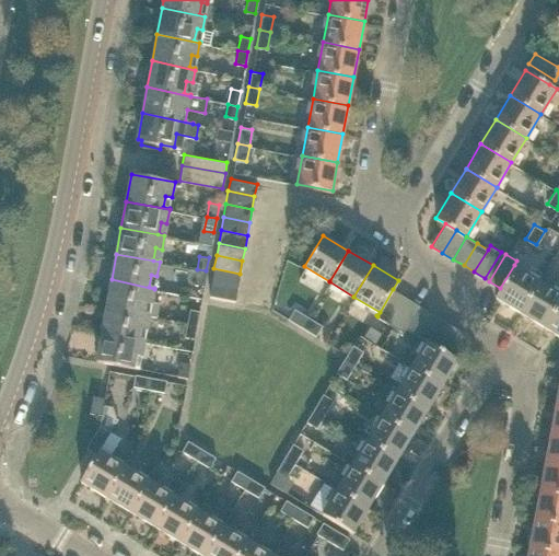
[(520,311),(538,280),(514,265),(500,288),(496,296),(520,311)]
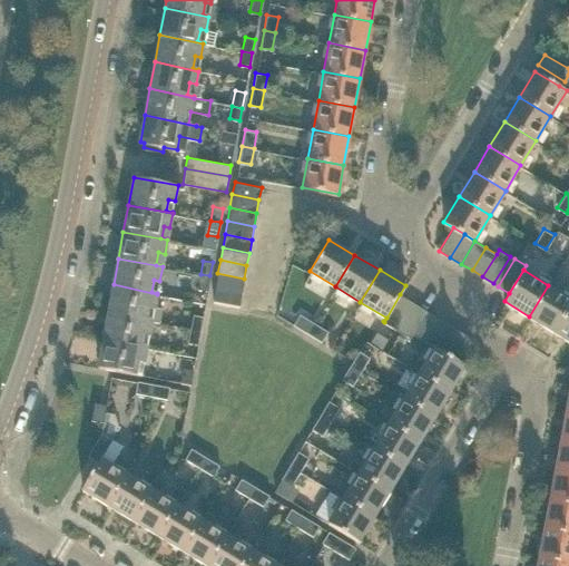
[(242,292),(244,279),(217,273),(215,286),(242,292)]
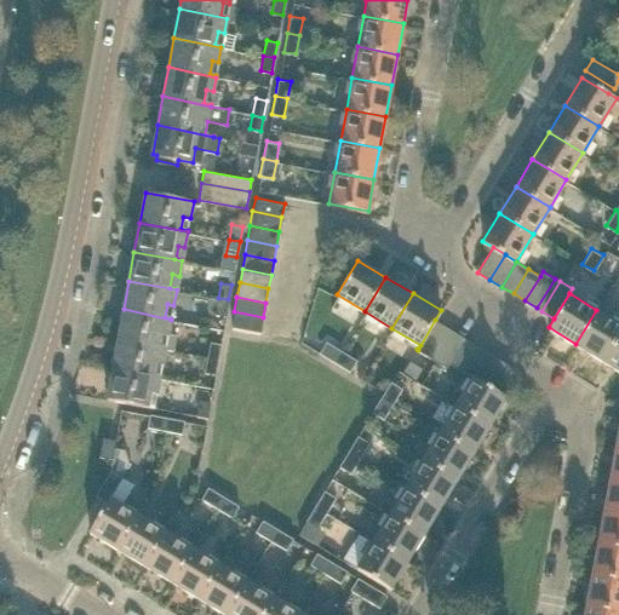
[(225,315),(228,299),(218,298),(215,312),(225,315)]
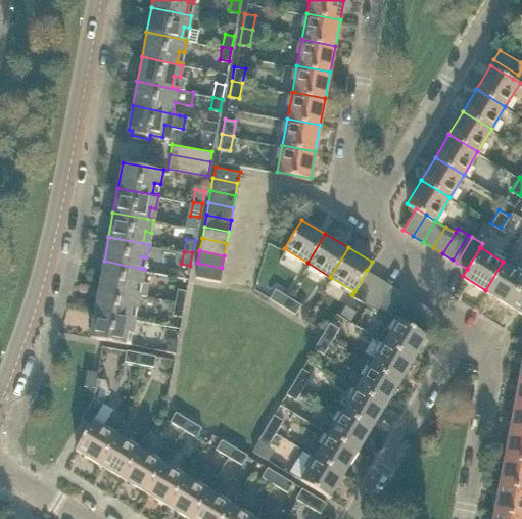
[(142,282),(144,270),(104,261),(99,285),(146,295),(148,283),(142,282)]
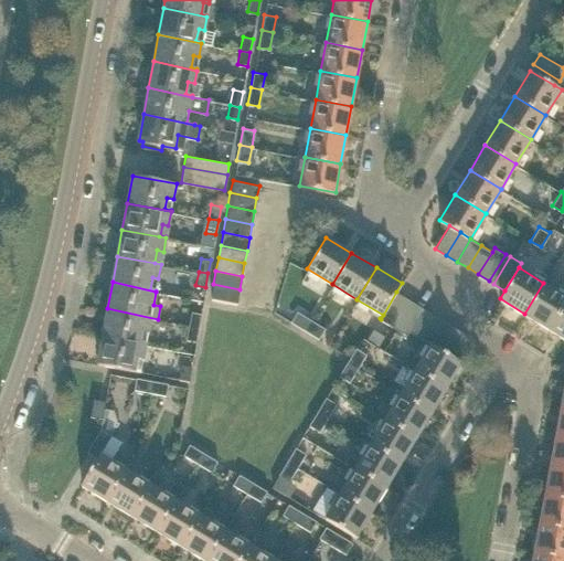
[(563,305),(563,295),(543,283),(524,314),(550,329),(563,305)]
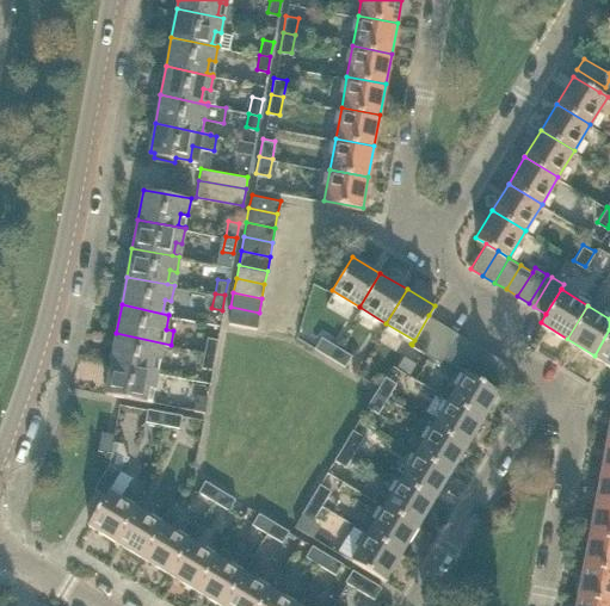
[(257,327),(259,313),(230,307),(228,321),(257,327)]
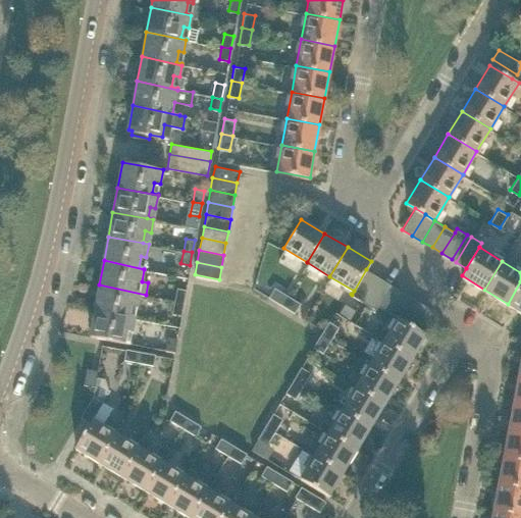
[(361,300),(377,275),(366,269),(352,295),(361,300)]
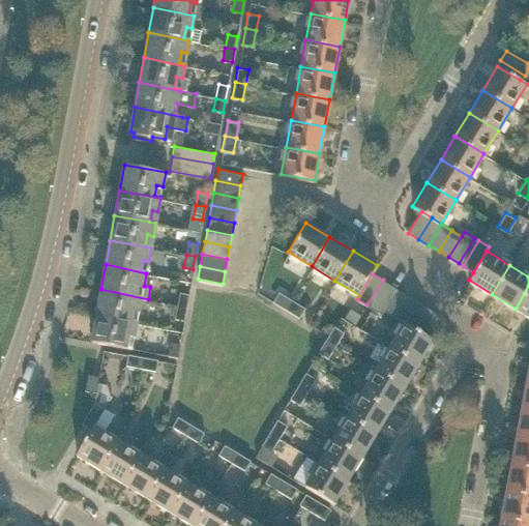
[(384,310),(397,289),(386,283),(371,308),(381,314),(384,310)]
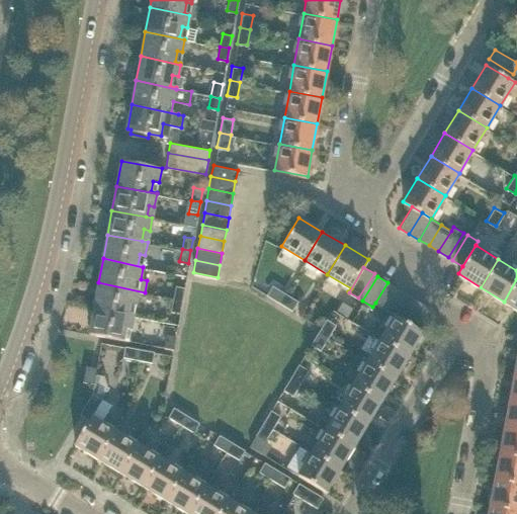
[(516,309),(516,279),(504,302),(516,309)]
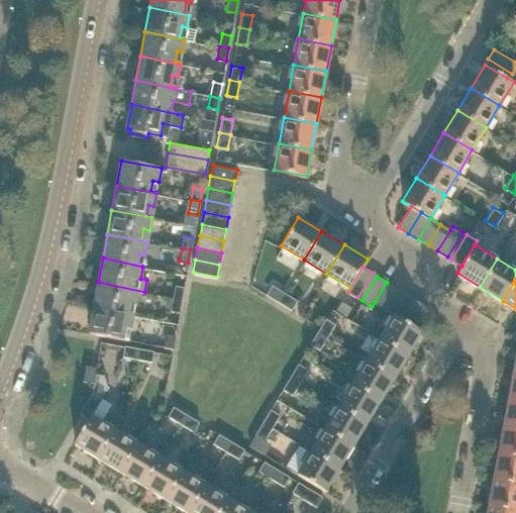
[(144,292),(98,282),(94,306),(133,315),(133,314),(127,313),(130,301),(135,303),(137,291),(144,292)]
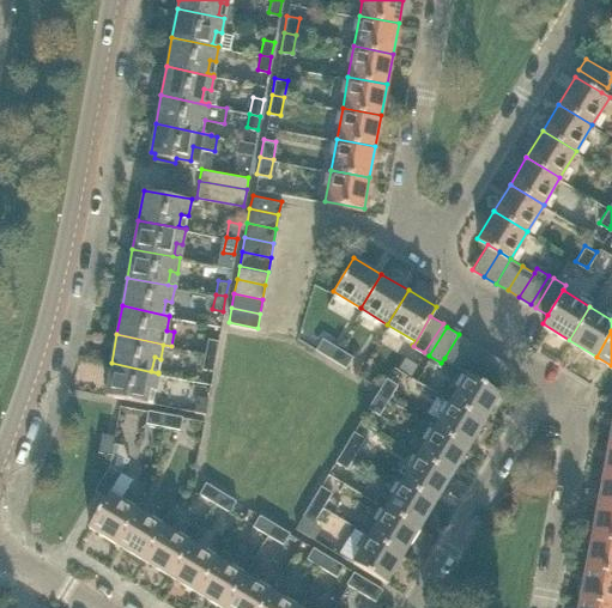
[(456,365),(471,341),(459,334),(444,358),(456,365)]
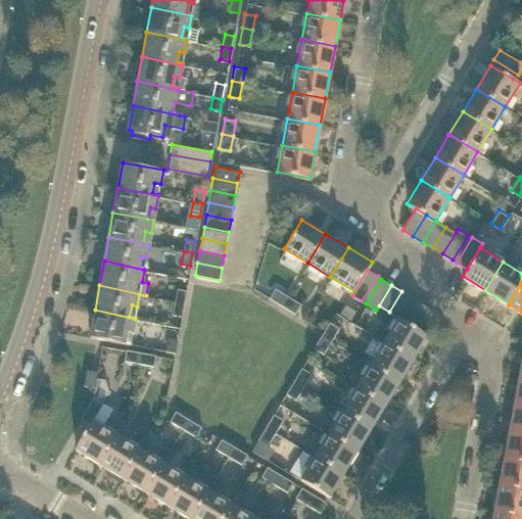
[(174,301),(183,302),(186,289),(177,287),(174,301)]
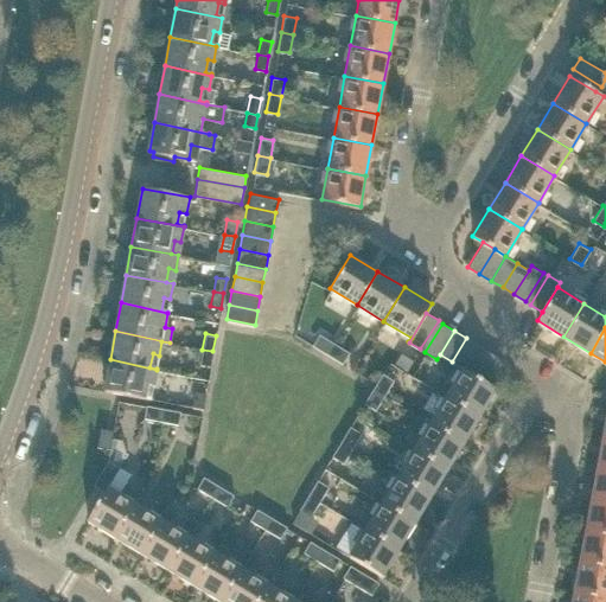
[(327,353),(335,341),(319,333),(313,344),(327,353)]
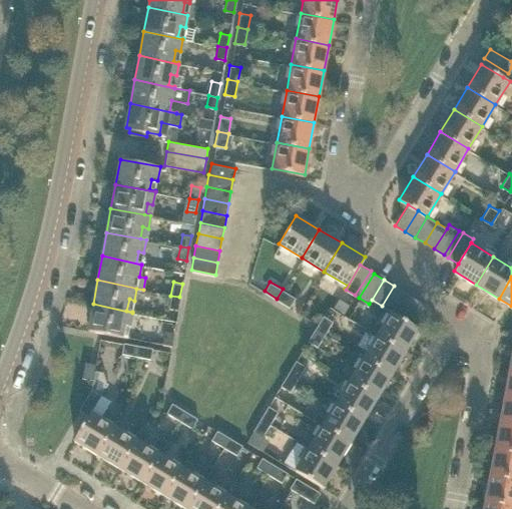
[(391,312),(404,292),(394,286),(382,306),(391,312)]
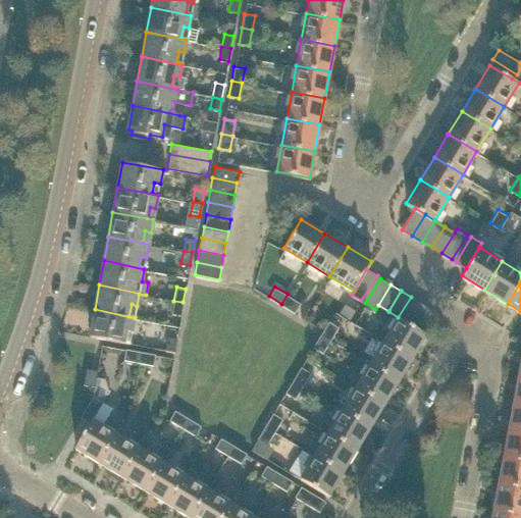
[(288,294),(281,304),(295,312),(301,302),(288,294)]
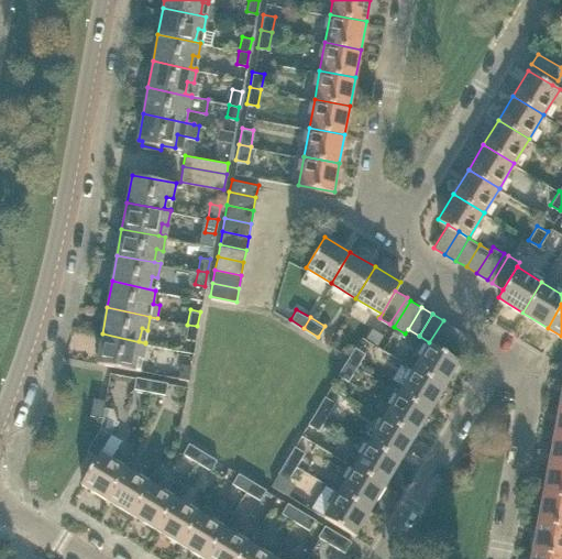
[(440,349),(453,326),(443,320),(429,342),(440,349)]
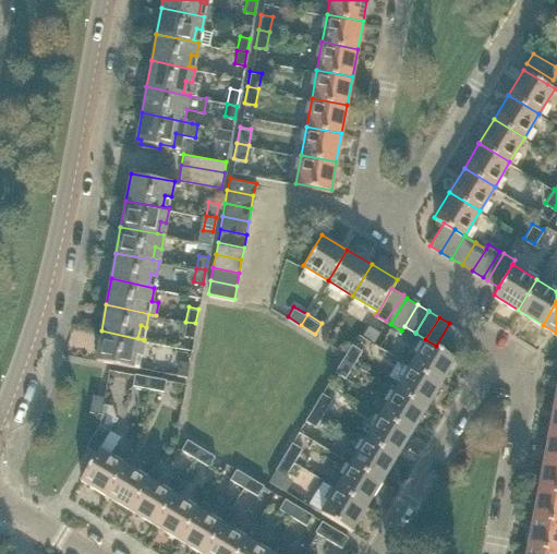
[(193,336),(195,323),(185,322),(183,335),(193,336)]
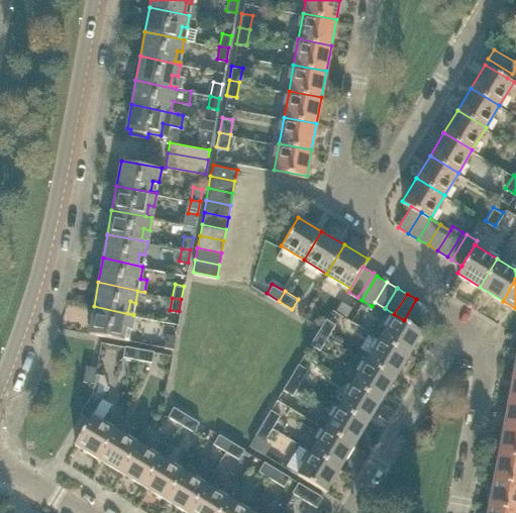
[(413,325),(425,305),(416,299),(404,320),(413,325)]
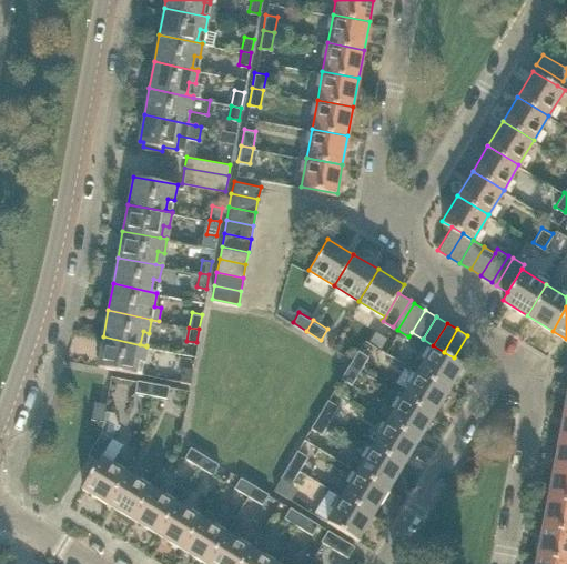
[(144,360),(147,346),(103,336),(98,364),(141,372),(144,360)]
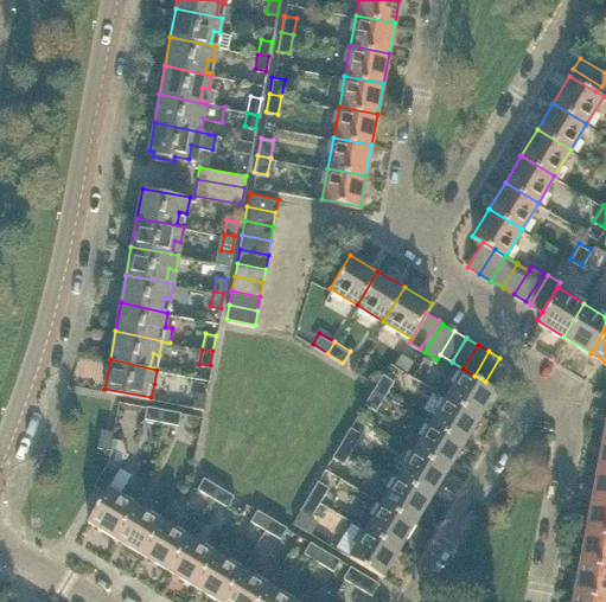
[(474,376),(463,369),(446,395),(479,415),(496,389),(485,382),(474,376)]
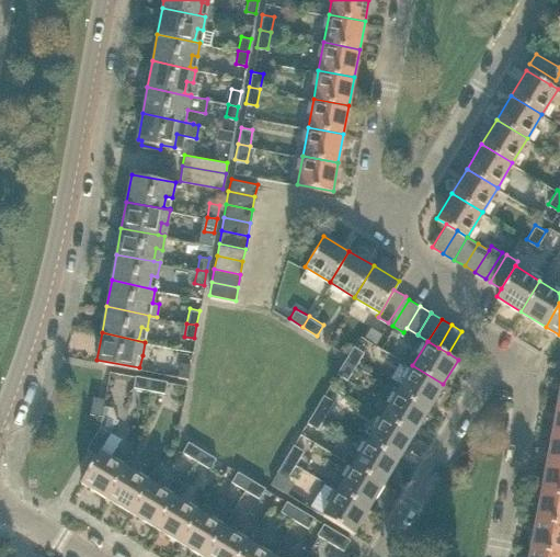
[(345,359),(355,364),(364,349),(355,344),(345,359)]
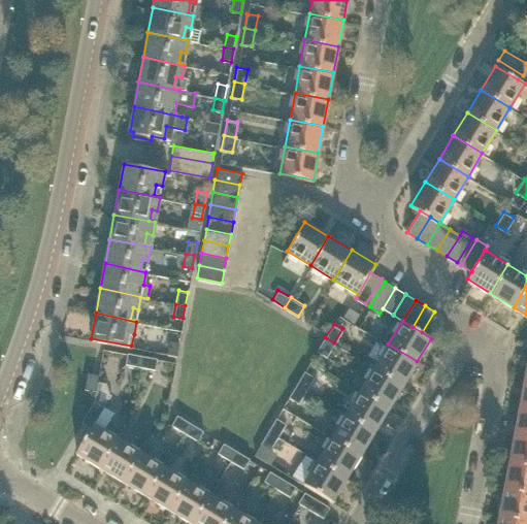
[(327,355),(334,342),(325,337),(324,340),(323,339),(317,350),(327,355)]
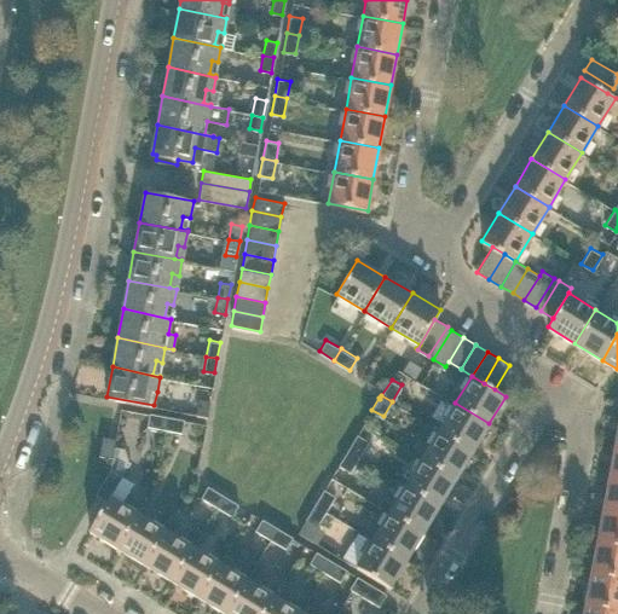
[(206,416),(209,400),(198,398),(195,413),(206,416)]
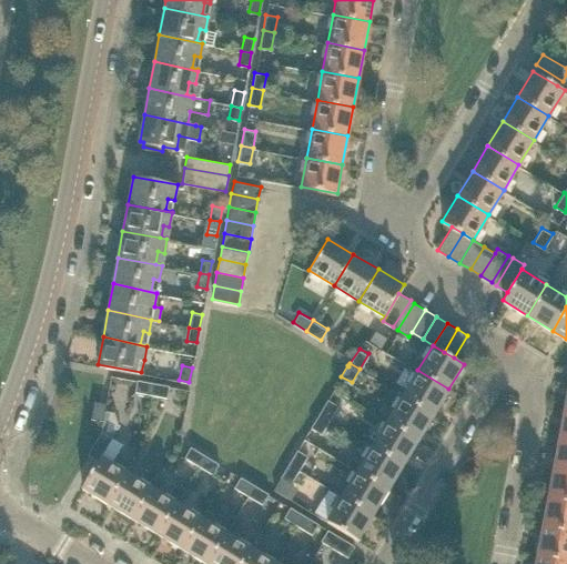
[(434,413),(448,389),(417,370),(403,395),(434,413)]
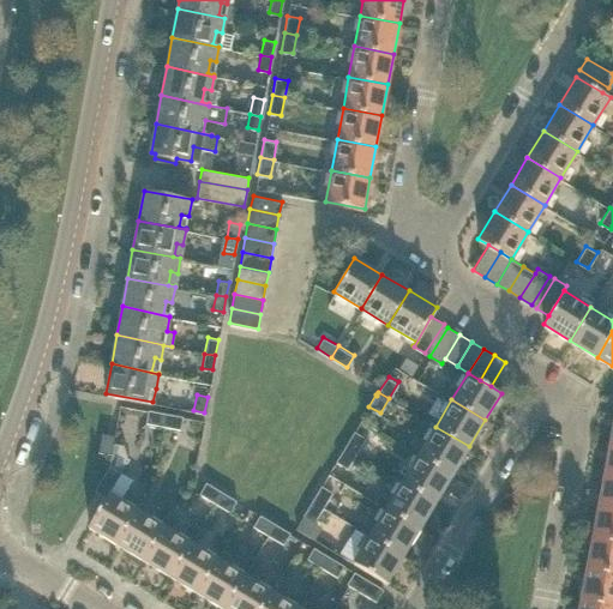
[(162,424),(164,411),(148,409),(145,421),(162,424)]
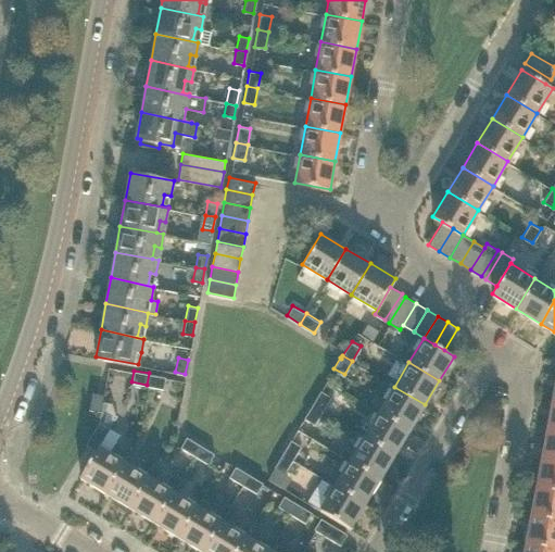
[(149,373),(147,385),(162,387),(164,376),(149,373)]
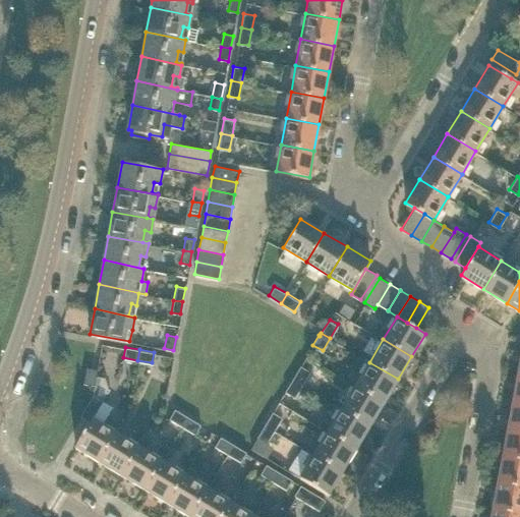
[(384,402),(398,379),(369,362),(355,385),(384,402)]
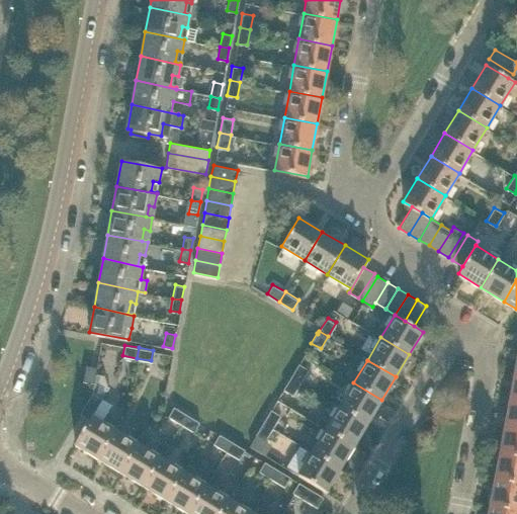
[(290,376),(300,381),(309,367),(298,362),(290,376)]
